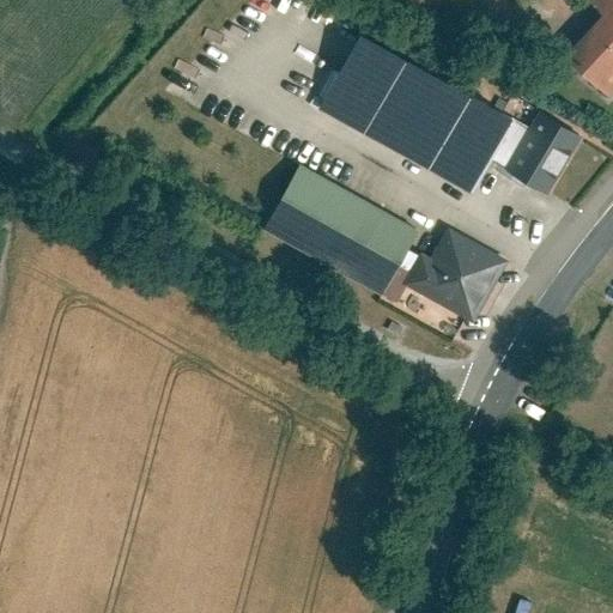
[(612,0),(587,0),(605,16),(612,23),(612,0)]
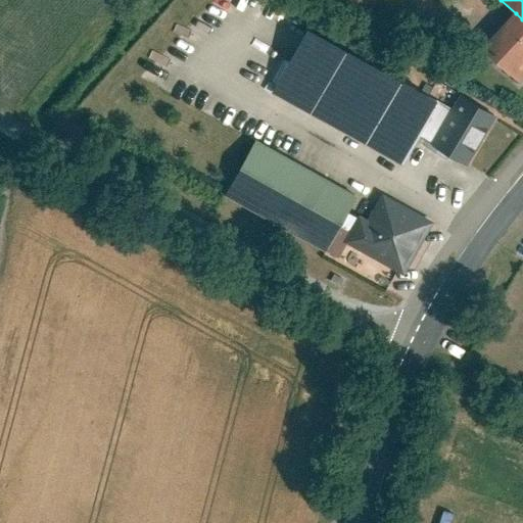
[(522,19),(516,13),(484,49),(519,81),(522,76),(522,19)]
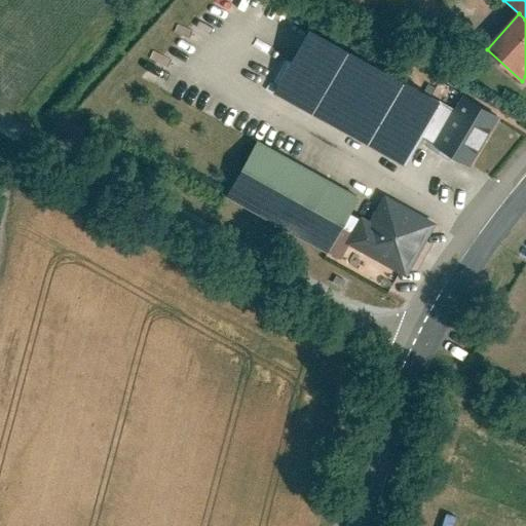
[(309,29),(274,94),(405,165),(420,138),(441,101),(405,81),(411,70),(401,64),(395,75),(309,29)]
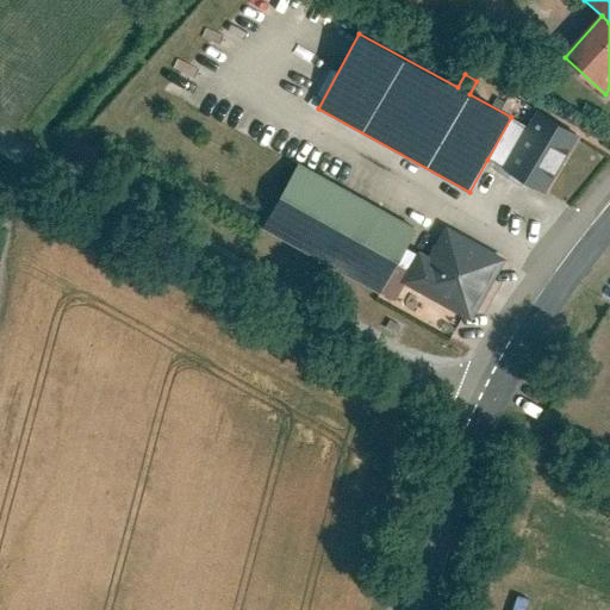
[(529,128),(511,117),(487,160),(545,191),(577,134),(537,112),(529,128)]
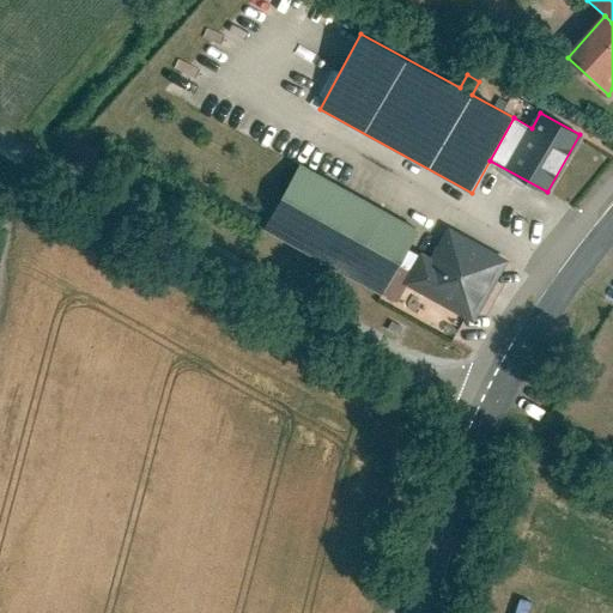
[(299,165),(265,229),(383,293),(399,266),(407,250),(419,230),(299,165)]
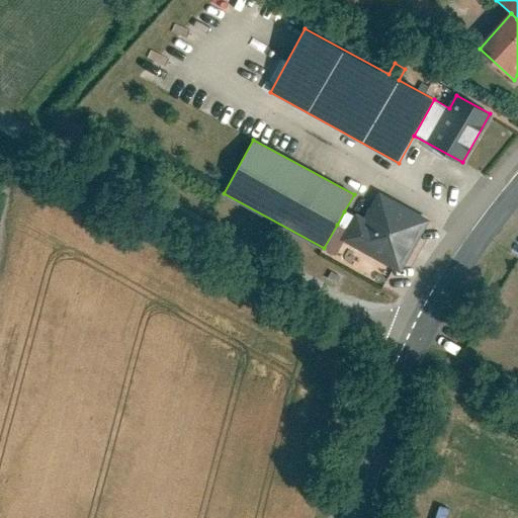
[(365,223),(344,211),(337,225),(349,231),(345,239),(400,268),(425,222),(379,196),(365,223)]
